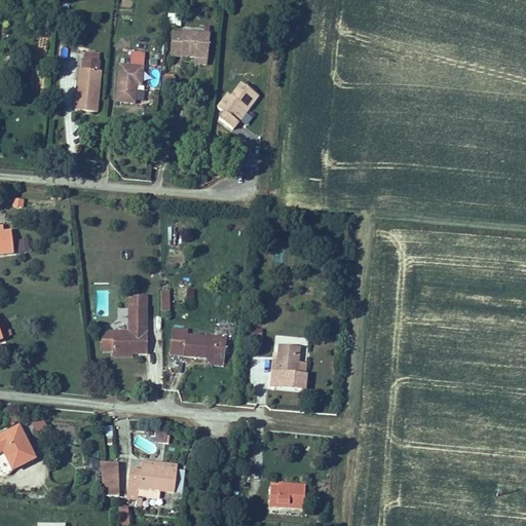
[(167,28),(180,28),(181,16),(168,15),(167,28)]
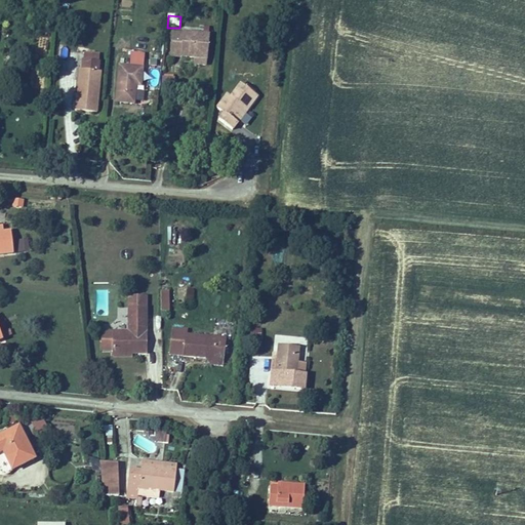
[(173,30),(173,38),(208,42),(209,34),(173,30)]
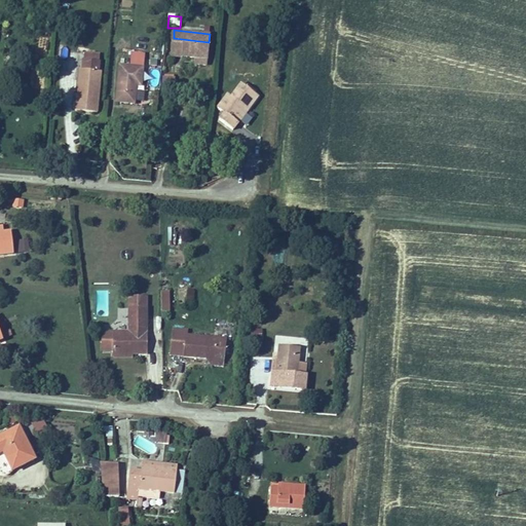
[(209,42),(174,38),(172,50),(208,55),(209,42)]
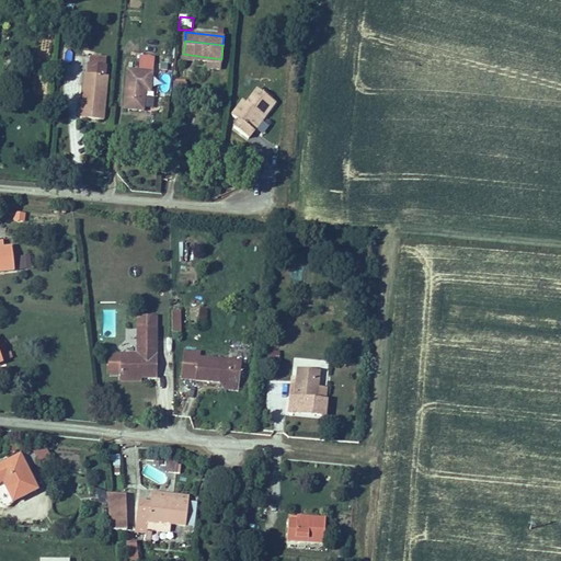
[(107,72),(109,53),(89,50),(87,70),(107,72)]
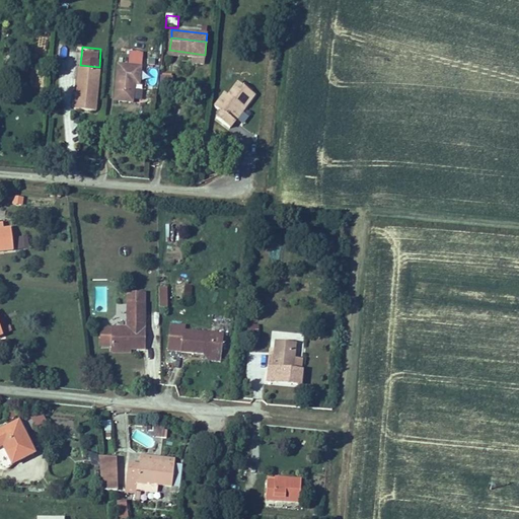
[(131,59),(120,58),(116,97),(132,99),(134,79),(142,80),(146,49),(132,48),(131,59)]
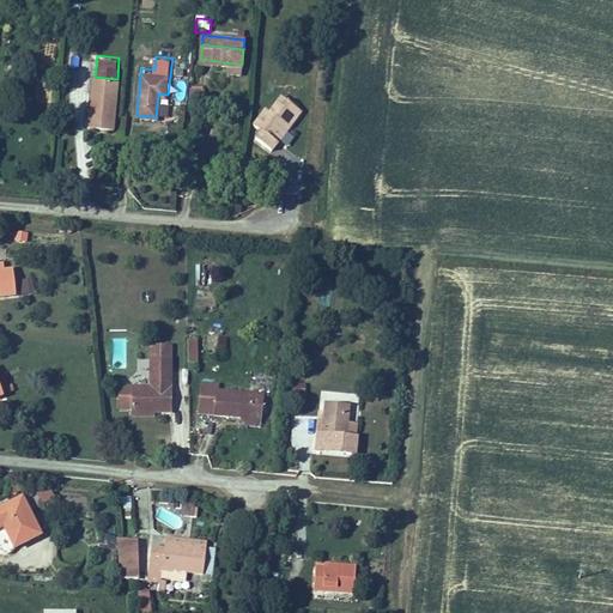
[(192,64),(176,61),(175,76),(189,78),(192,64)]
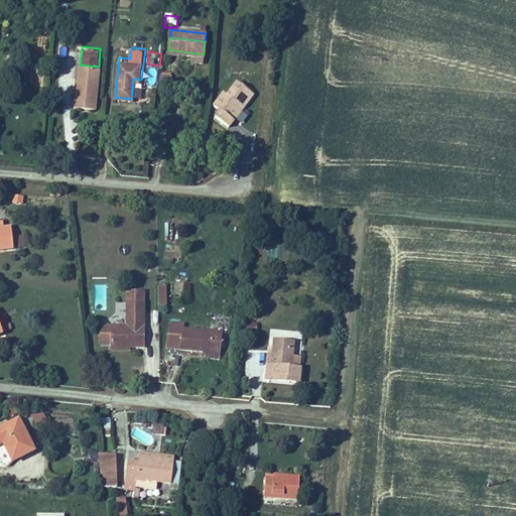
[(78,65),(74,104),(95,106),(99,67),(80,65),(78,65)]
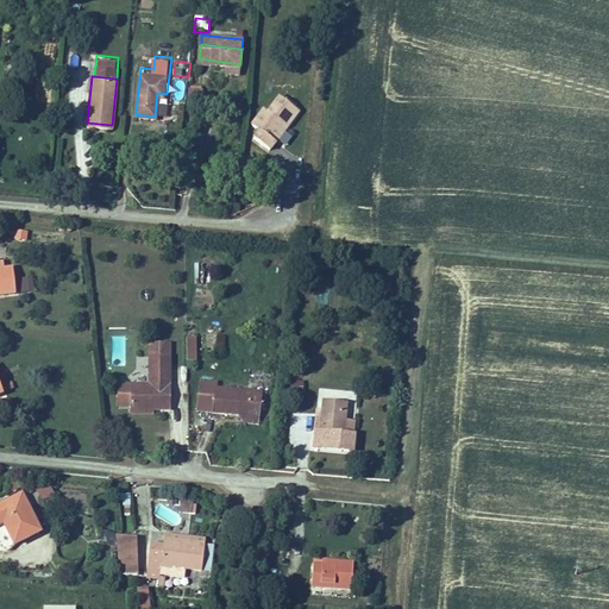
[(205,82),(192,81),(189,104),(203,104),(205,82)]
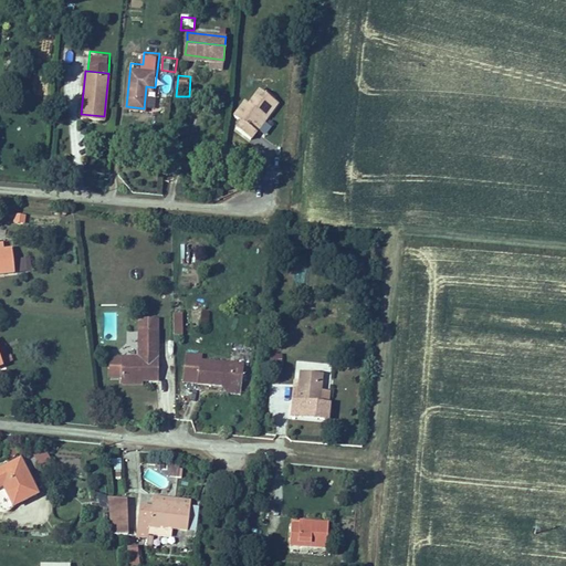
[(242,96),(231,112),(237,115),(232,122),(251,135),(276,97),(258,84),(248,100),(242,96)]
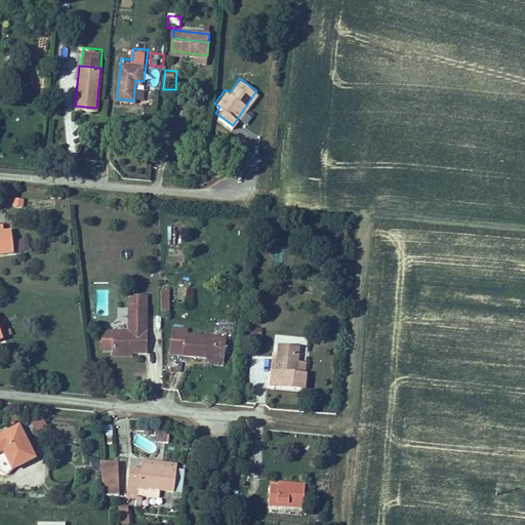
[(12,210),(25,210),(24,200),(12,200),(12,210)]
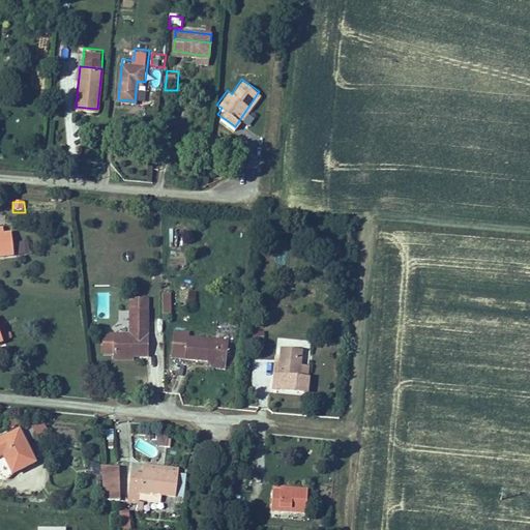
[(0,255),(10,254),(8,232),(2,233),(0,233),(0,255)]
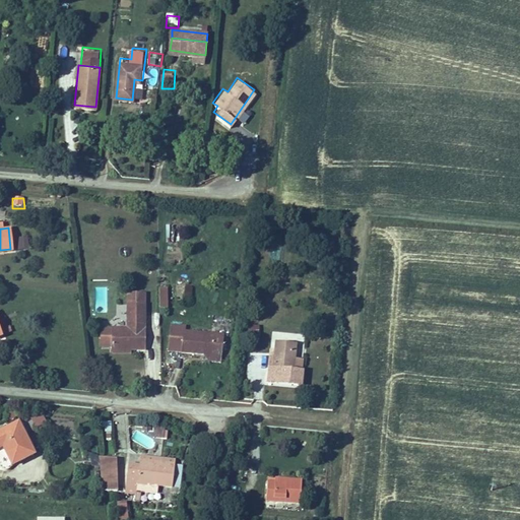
[(28,239),(16,239),(16,251),(28,251),(28,239)]
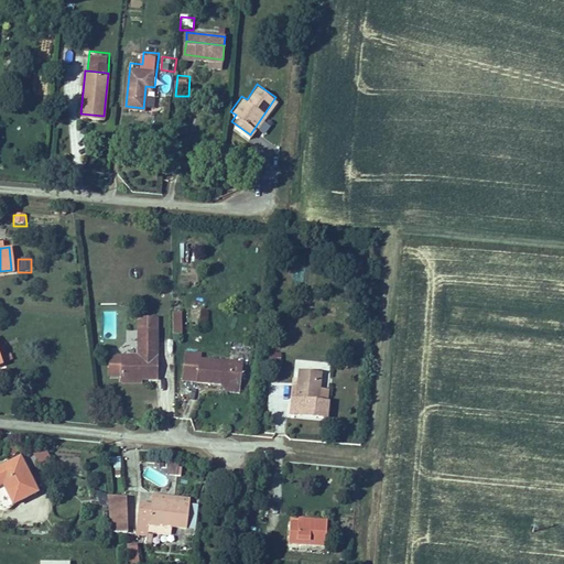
[(181,310),(172,310),(173,332),(182,331),(181,310)]
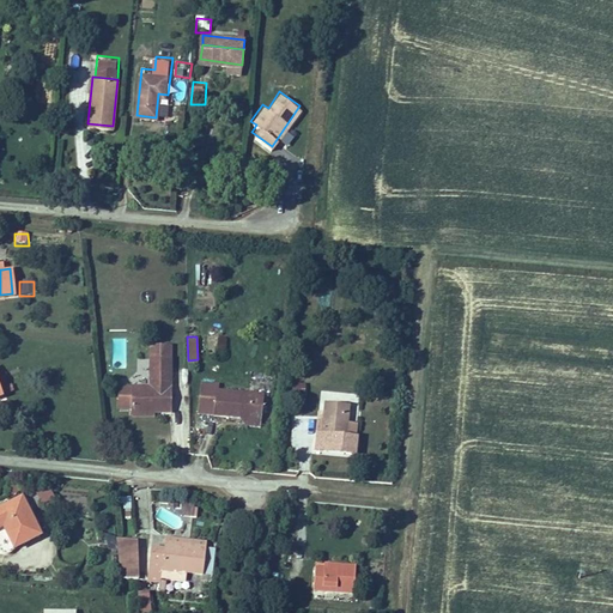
[(151,384),(131,386),(131,410),(152,410),(171,408),(170,354),(150,356),(150,371),(151,384)]
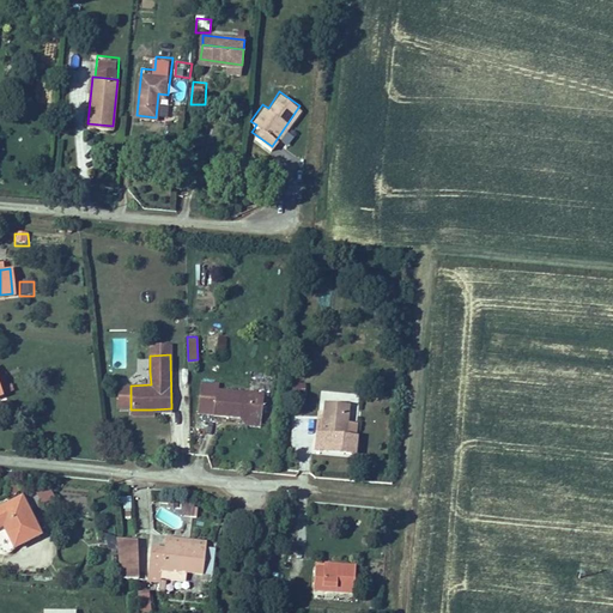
[(150,371),(150,356),(137,356),(138,371),(150,371)]
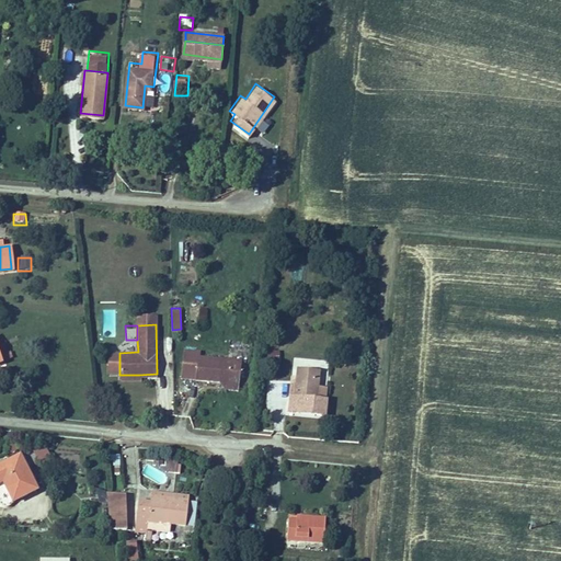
[(184,348),(183,375),(192,376),(193,354),(196,354),(196,348),(184,348)]
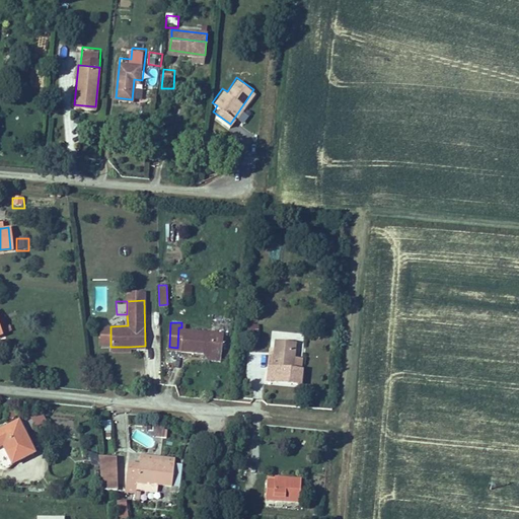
[(177,348),(177,349),(199,350),(203,351),(206,353),(209,350),(220,351),(222,329),(181,327),(178,327),(177,348)]
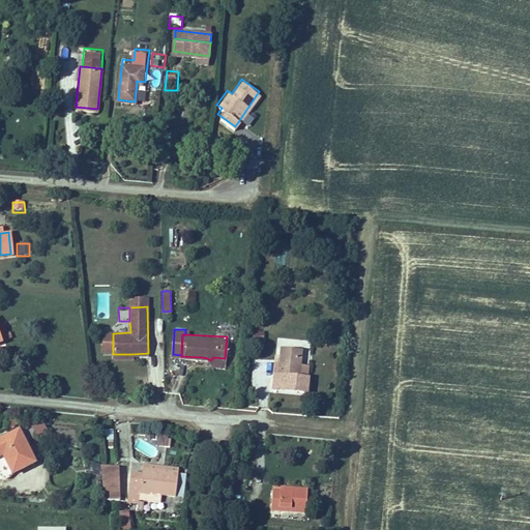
[(297,346),(274,344),(273,372),(296,374),(296,372),(296,361),(297,346)]
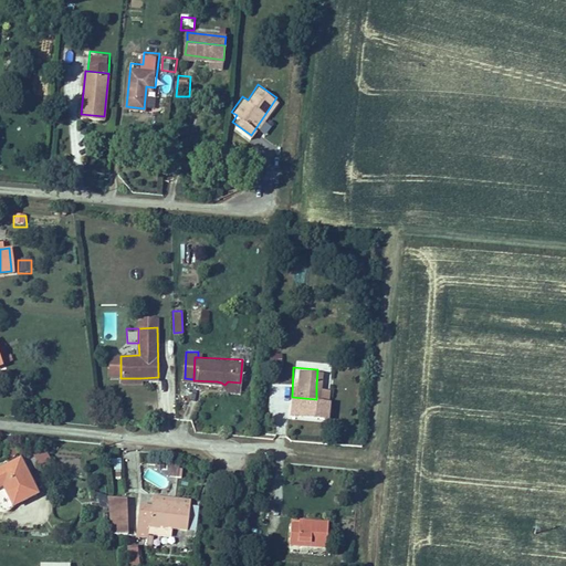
[(221,383),(217,381),(224,391),(240,392),(240,383),(228,381),(224,385),(221,383)]
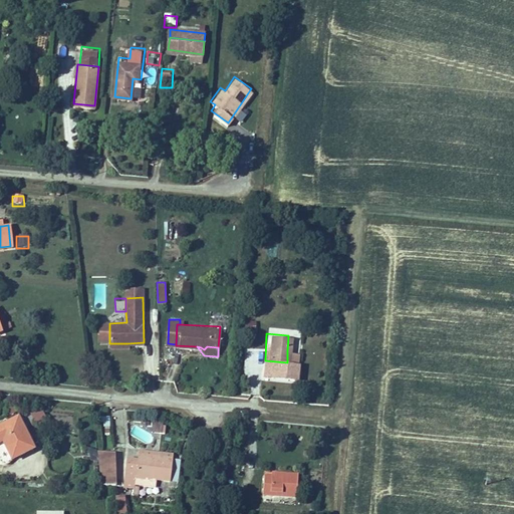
[(30,411),(32,421),(45,418),(42,408),(30,411)]
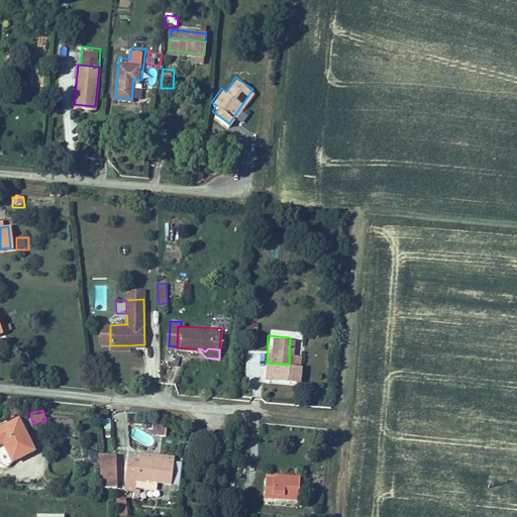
[(0,441),(3,440),(13,460),(34,448),(31,442),(18,417),(0,426),(0,441)]
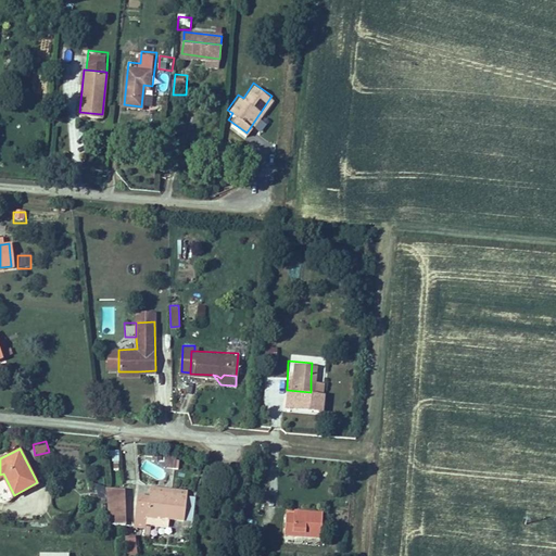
[(166,453),(166,463),(176,464),(177,453),(166,453)]
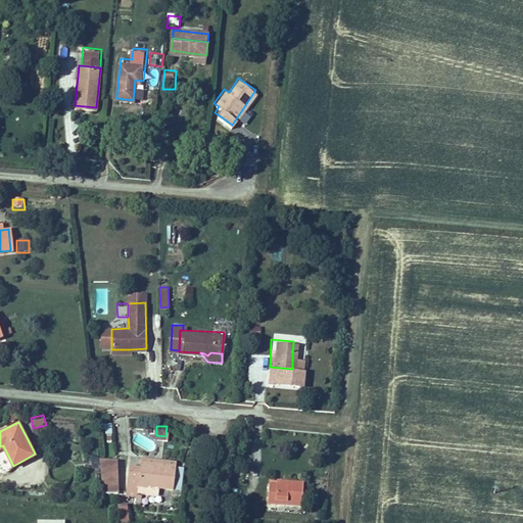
[(127,460),(125,485),(139,486),(139,480),(175,481),(177,459),(164,458),(164,453),(155,452),(155,458),(140,457),(140,461),(127,460)]
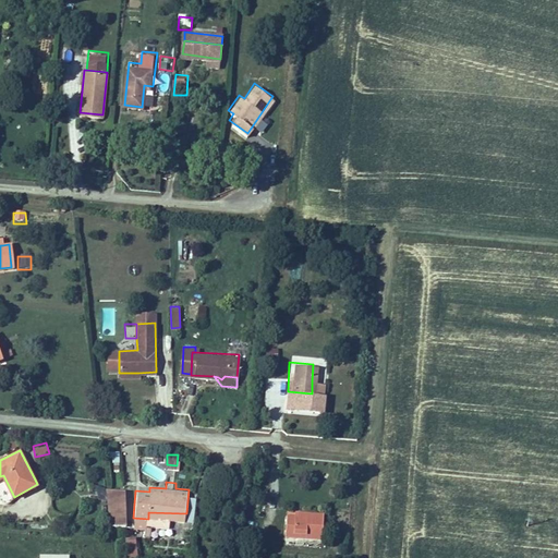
[(122,484),(106,486),(110,524),(123,525),(122,484)]
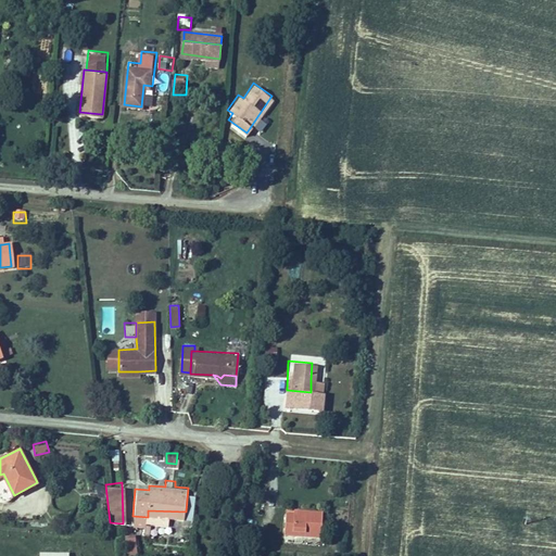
[(281,538),(291,538),(291,530),(302,531),(301,539),(319,540),(320,513),(294,510),(294,516),(282,515),(281,538)]
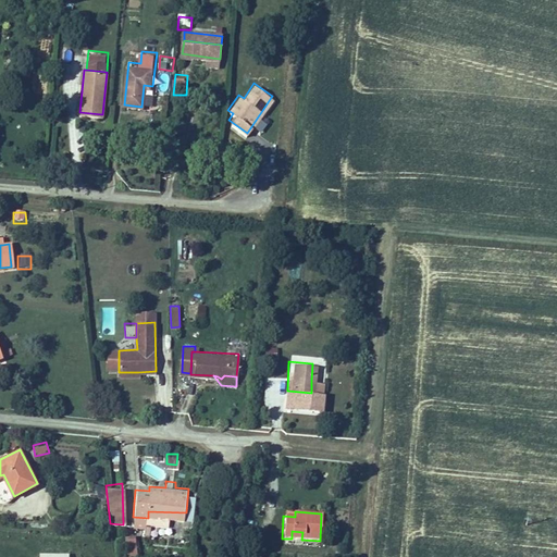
[(134,533),(124,532),(126,552),(135,552),(134,533)]
